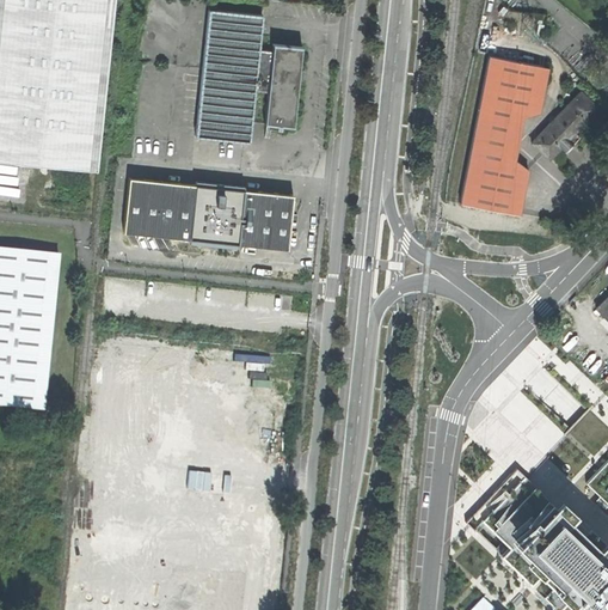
[(0,0),(0,157),(98,168),(116,0),(0,0)]
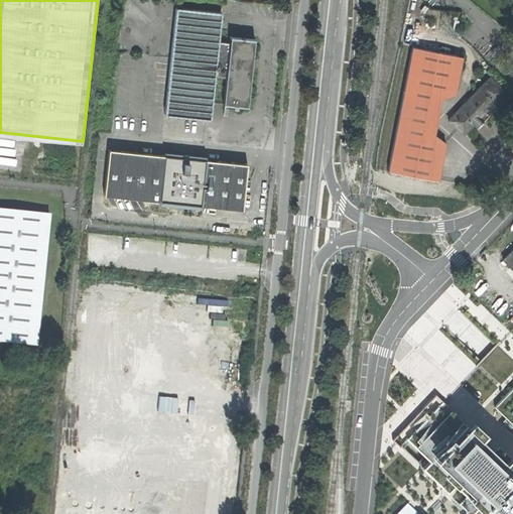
[(219,79),(223,42),(225,14),(179,10),(169,118),(215,122),(219,79)]
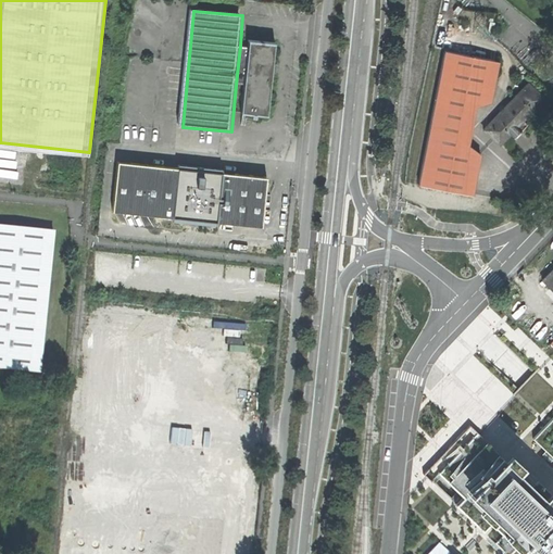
[(252,42),(252,47),(248,86),(246,115),(272,117),(276,71),(278,45),(252,42)]
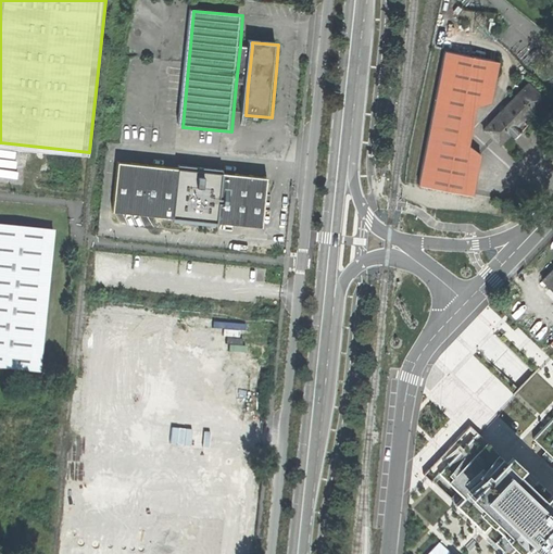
[(252,47),(240,46),(236,85),(248,86),(252,47)]
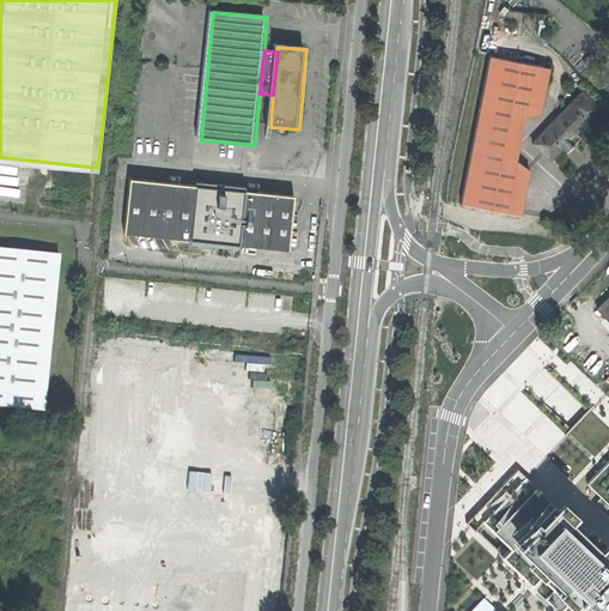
[(522,215),(529,171),(498,146),(505,106),(540,112),(547,67),(488,56),(462,201),(522,215)]
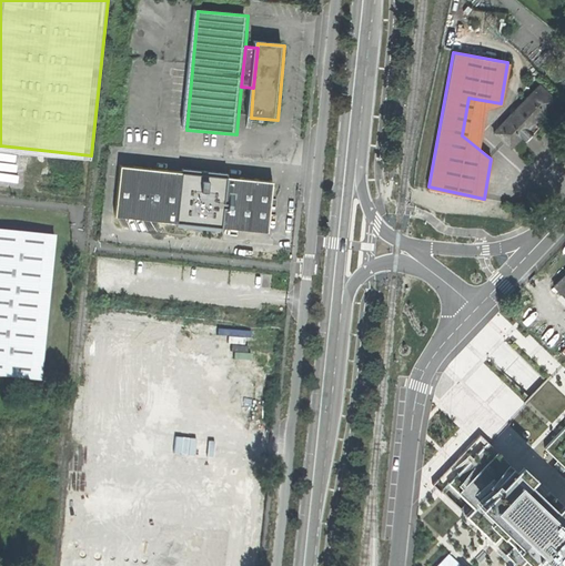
[(547,93),(540,86),(494,131),(510,147),(521,137),(525,141),(533,132),(538,128),(534,123),(555,101),(552,98),(554,95),(550,92),(547,93)]
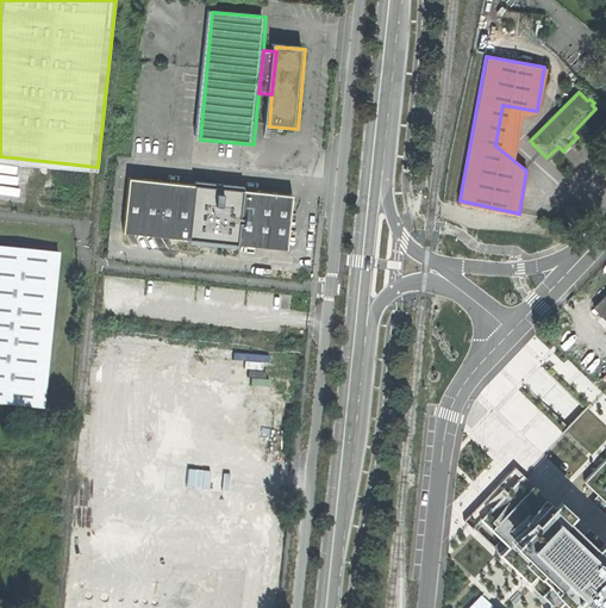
[(127,234),(291,252),(297,198),(249,193),(250,188),(223,186),(198,184),(198,188),(132,181),(127,234)]
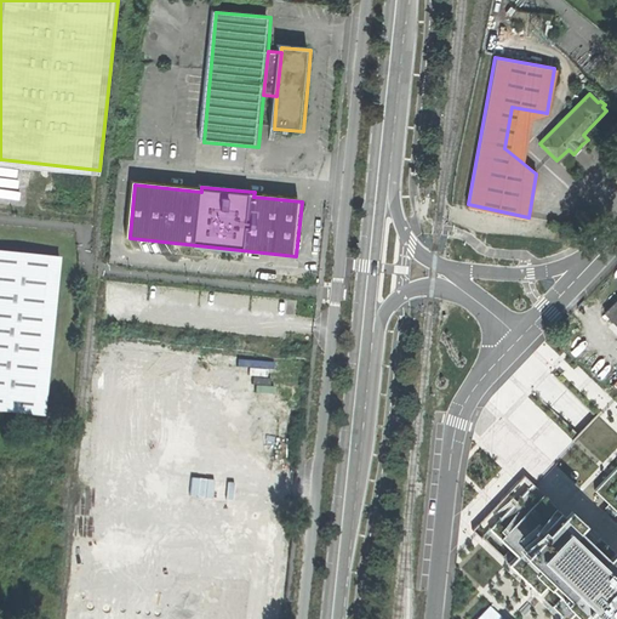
[(63,254),(0,248),(0,410),(46,415),(63,254)]
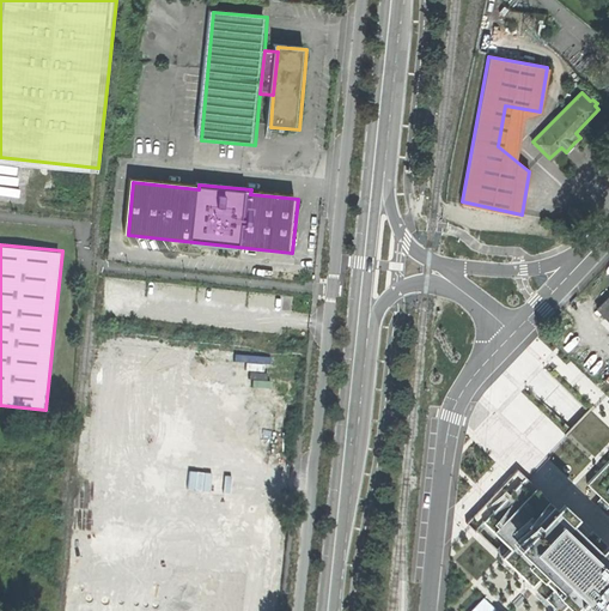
[(608,610),(608,556),(524,473),(473,526),(558,610),(608,610)]
